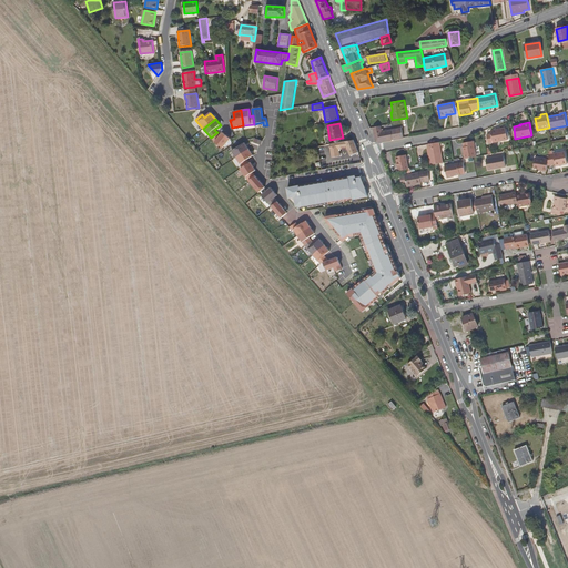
[(388,141),(404,138),(402,128),(382,131),(381,125),(373,127),(375,137),(382,142),(388,141)]
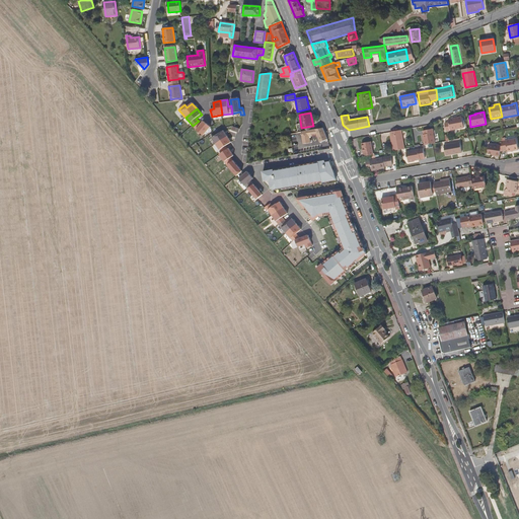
[(447,131),(464,128),(462,117),(448,119),(449,123),(446,123),(447,131)]
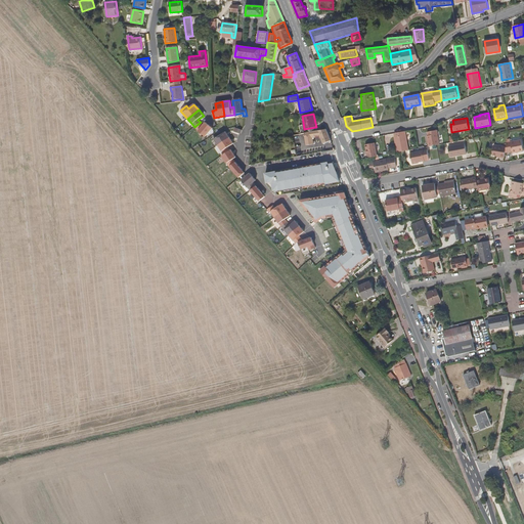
[(206,137),(213,128),(206,123),(203,126),(201,122),(194,127),(199,131),(206,137)]
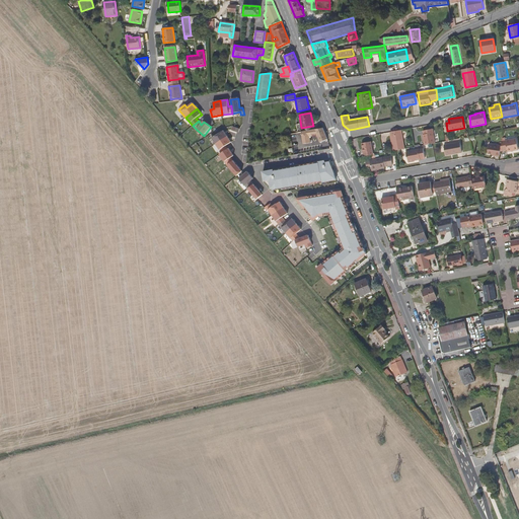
[(327,137),(323,128),(301,132),(302,137),(299,137),(300,143),(307,142),(306,135),(316,134),(319,142),(327,139),(327,137)]
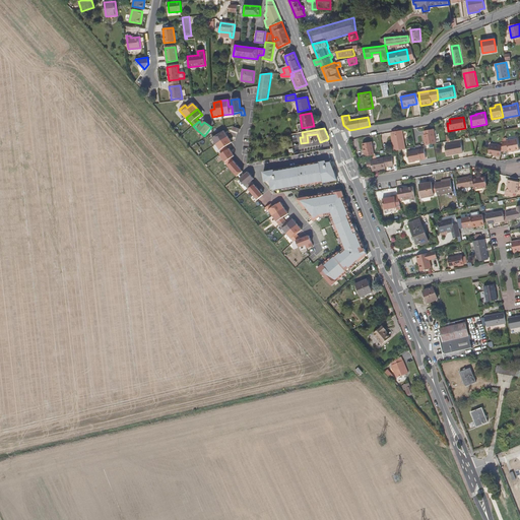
[(426,145),(434,144),(437,143),(435,133),(434,129),(424,131),(425,135),(424,135),(426,145)]
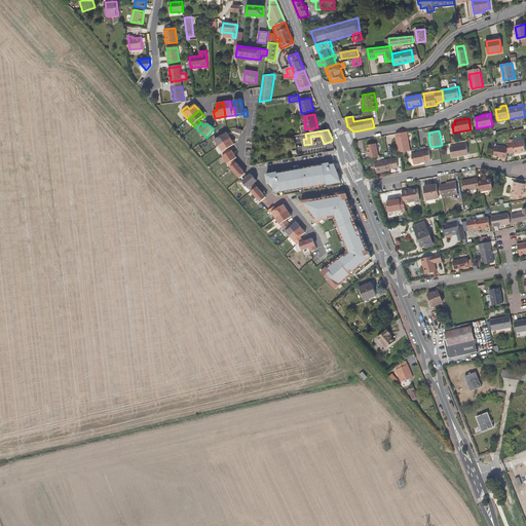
[(407,132),(396,134),(399,153),(402,152),(410,150),(407,132)]
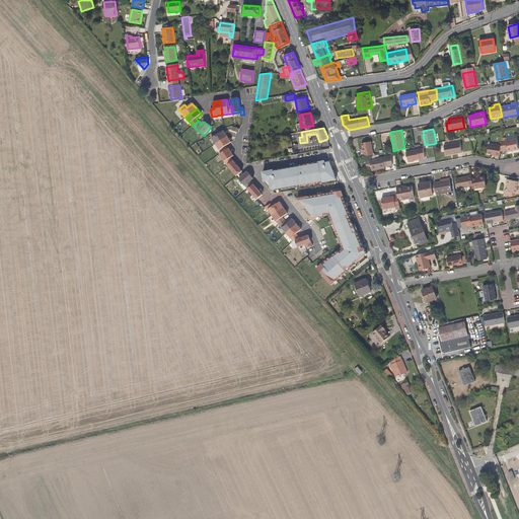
[(212,138),(215,144),(227,136),(223,131),(212,138)]
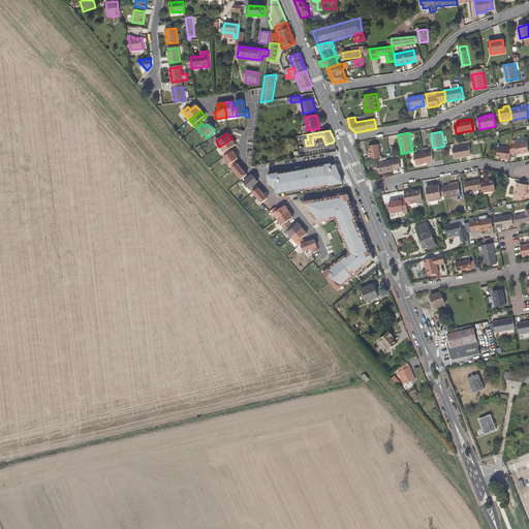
[(226,156),(232,152),(229,149),(236,145),(231,138),(219,147),(226,156)]
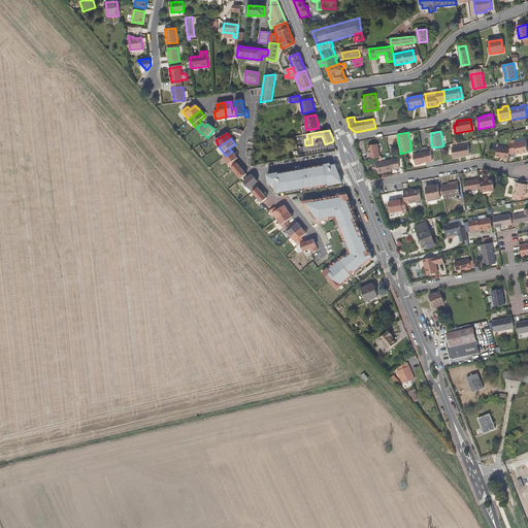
[(510,147),(509,154),(516,153),(517,155),(527,153),(526,140),(510,143),(510,147)]
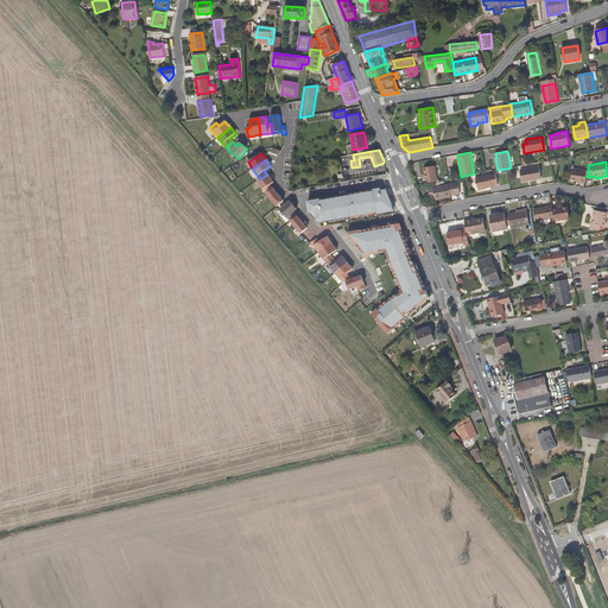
[(425,178),(437,177),(435,165),(424,168),(425,178)]
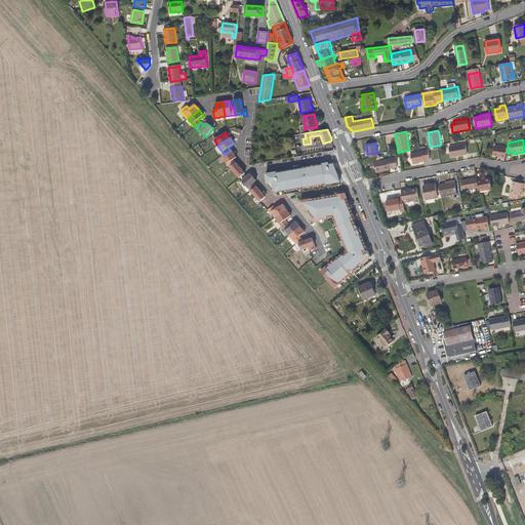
[(451,157),(468,154),(466,144),(449,147),(451,157)]
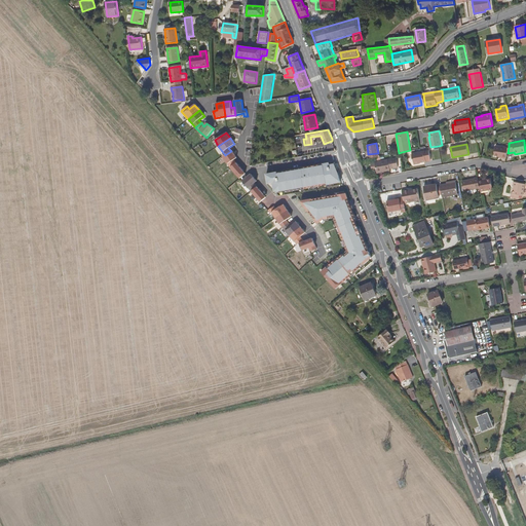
[(506,158),(508,153),(509,147),(496,145),(494,156),(499,156),(499,157),(506,158)]
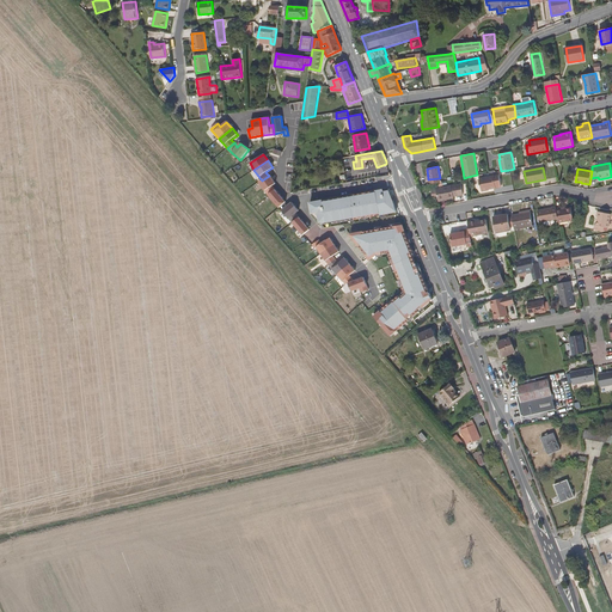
[(265,191),(269,195),(275,190),(273,185),(275,184),(269,175),(269,176),(262,181),(258,182),(265,191)]
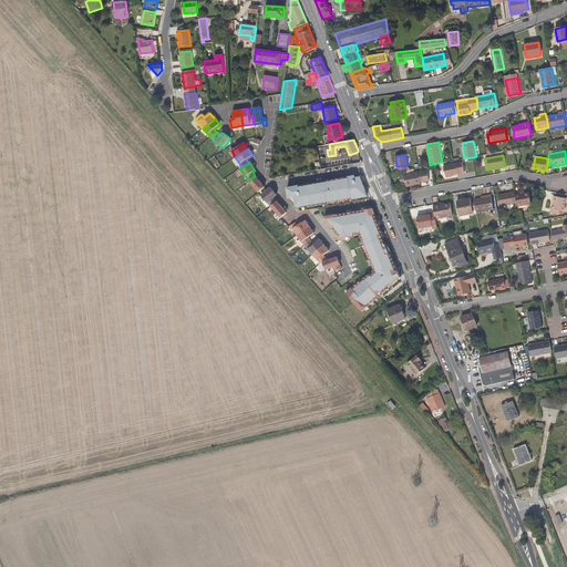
[(446,176),(464,173),(462,162),(444,165),(446,176)]
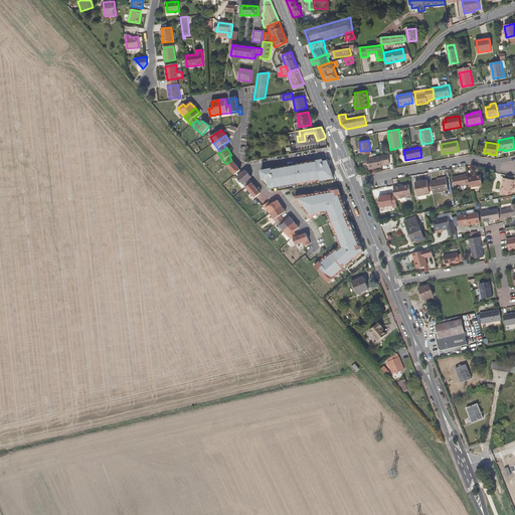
[(382,165),(389,164),(388,155),(367,159),(368,163),(369,169),(382,167),(382,165)]
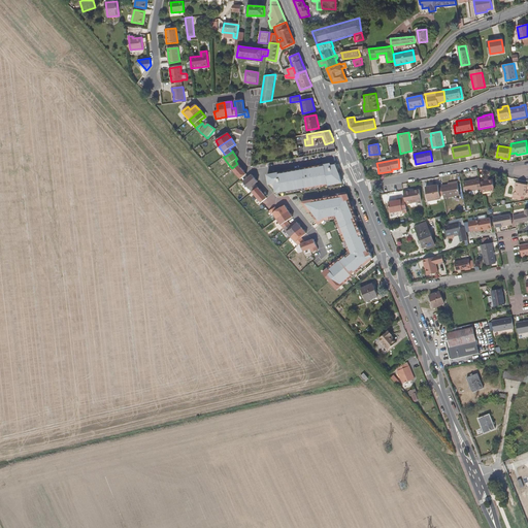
[(334,163),(267,175),(269,185),(275,192),(281,192),(282,193),(342,183),(334,163)]
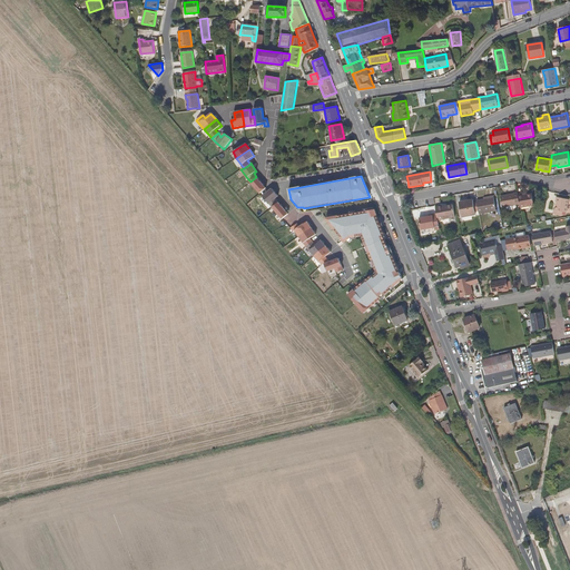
[(259,194),(266,188),(256,177),(251,182),(259,194)]
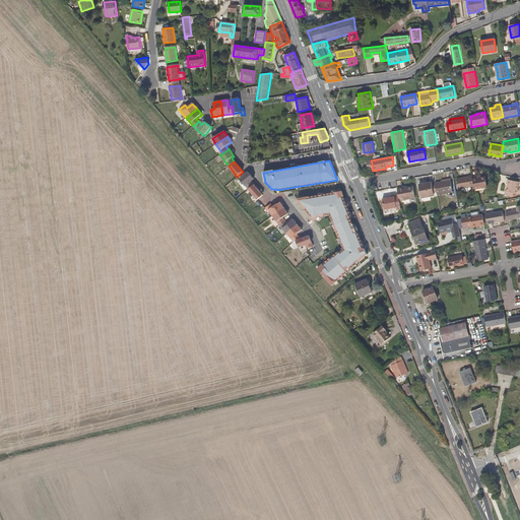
[(240,179),(249,189),(254,185),(251,181),(254,179),(248,172),(240,179)]
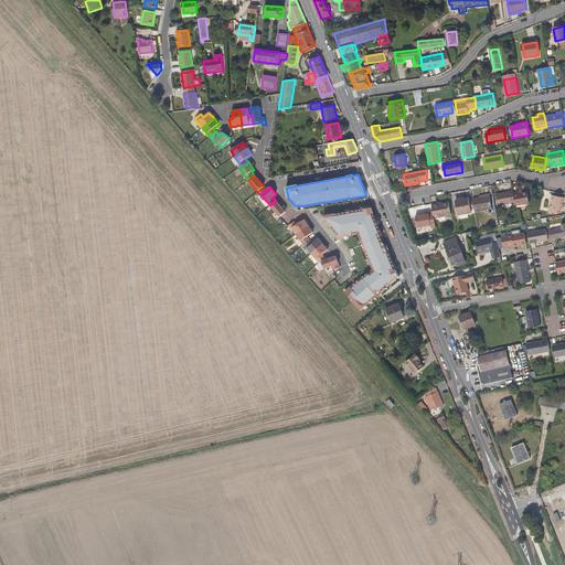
[(515,202),(513,192),(513,191),(497,194),(498,205),(515,202)]
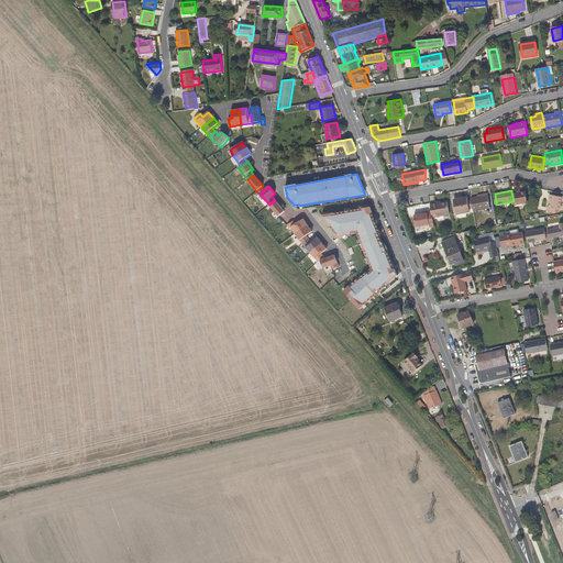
[(514,201),(514,205),(528,202),(526,191),(519,192),(516,192),(515,191),(511,191),(514,201)]
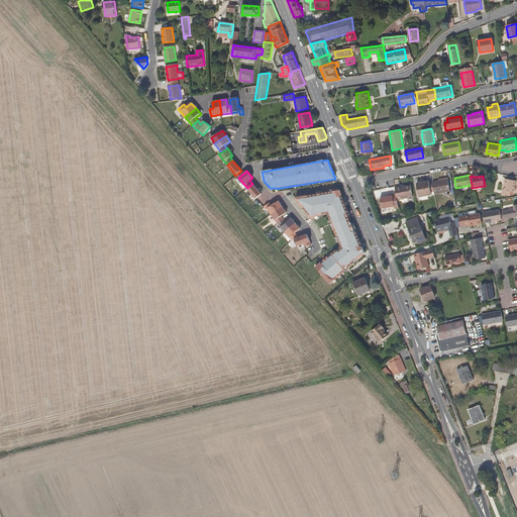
[(432,182),(432,184),(434,191),(434,194),(450,191),(447,178),(443,178),(444,180),(438,181),(432,182)]
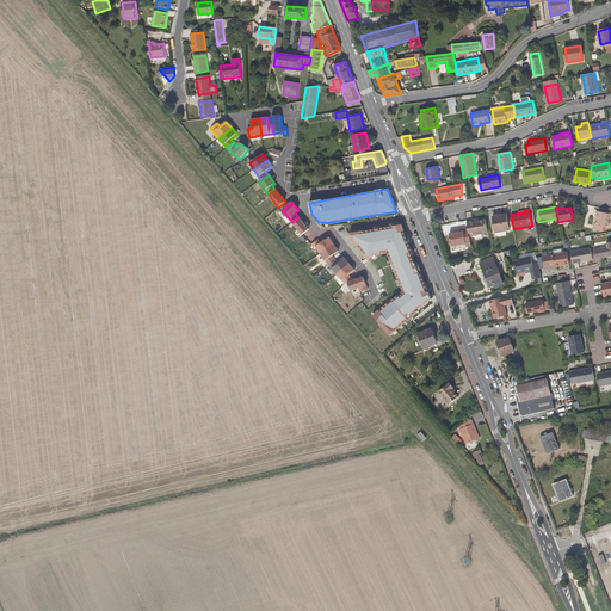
[(596,224),(608,228),(610,214),(597,211),(596,216),(597,216),(596,224)]
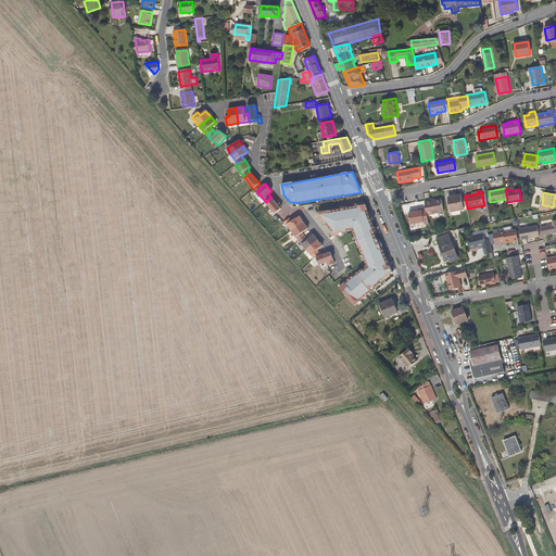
[(462,194),(456,196),(456,197),(449,199),(451,212),(465,210),(464,206),(463,198),(462,194)]
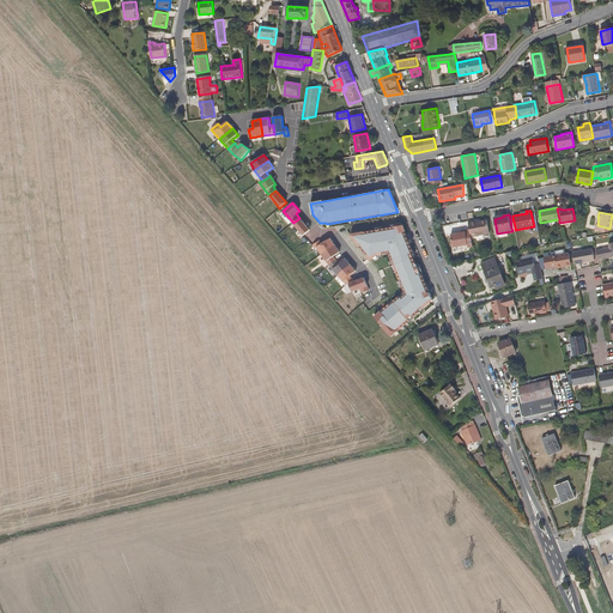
[(304,236),(310,230),(299,218),(293,223),(304,236)]
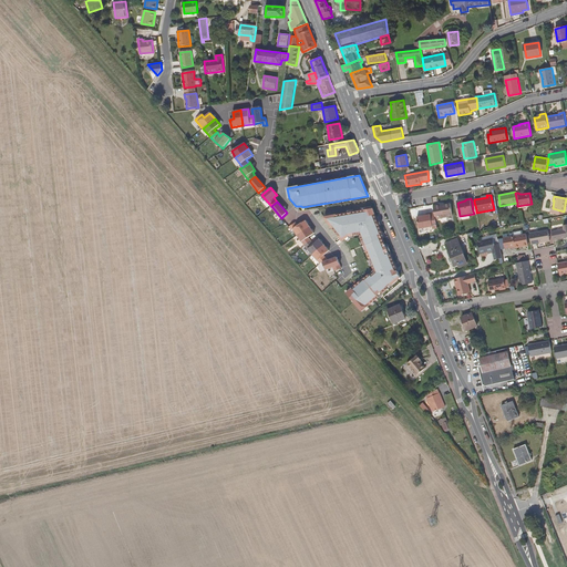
[(433,205),(434,212),(436,219),(453,216),(451,204),(445,204),(441,205),(441,204),(433,205)]
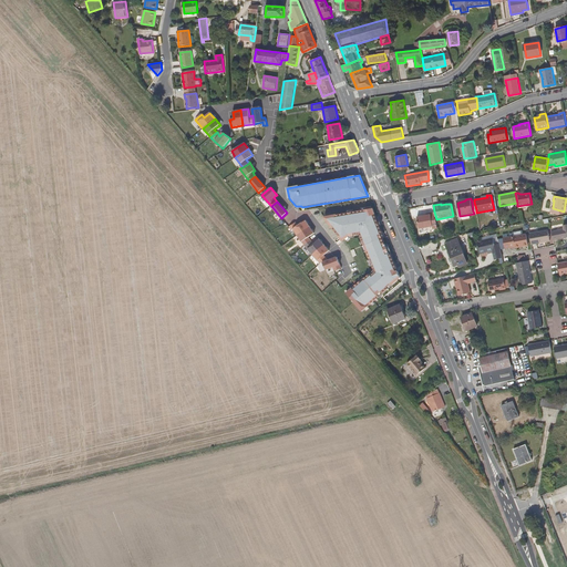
[(361,311),(400,278),(398,271),(394,272),(393,269),(397,268),(387,245),(384,245),(380,234),(382,234),(372,209),(323,217),(349,236),(360,235),(362,241),(367,251),(370,260),(372,266),(374,270),(375,274),(371,277),(370,275),(363,279),(346,294),(361,311)]
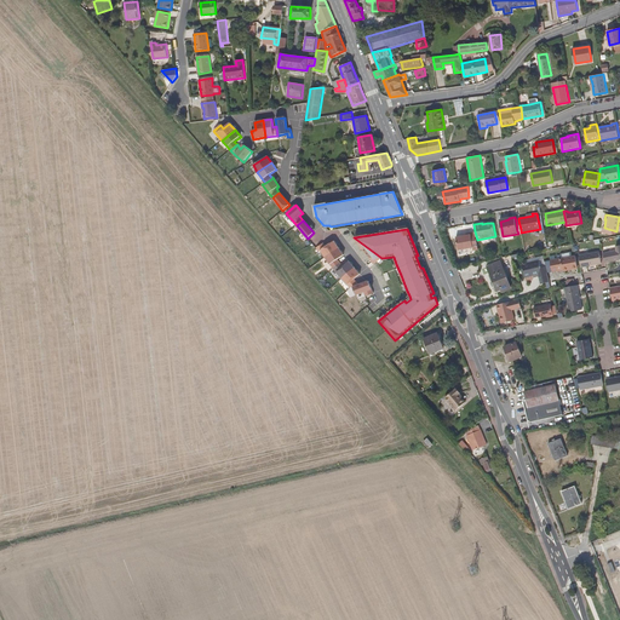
[(477,240),(475,231),(471,233),(471,234),(466,235),(455,236),(459,251),(474,247),(474,251),(478,250),(477,240)]
